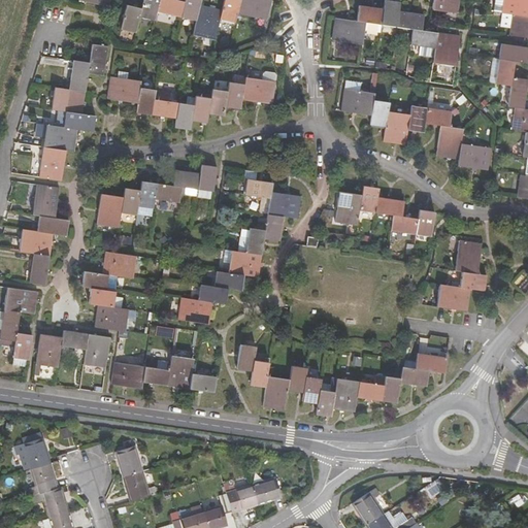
[(223,0),(221,10),(199,5),(200,0),(184,0),(184,2),(174,0),(142,0),(141,9),(126,5),(121,29),(135,33),(139,17),(154,21),(157,12),(180,18),(196,22),(192,35),(213,40),(219,20),(234,23),(237,14),(267,21),(271,0),(223,0)]
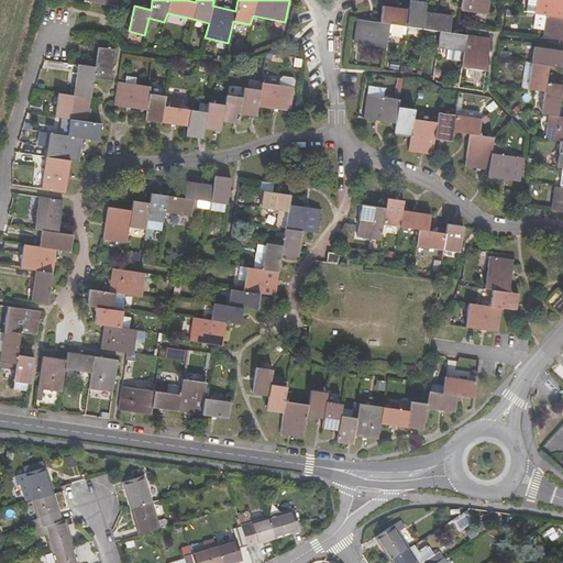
[(438,47),(446,50),(463,52),(462,62),(461,67),(485,70),(489,39),(466,35),(449,33),(452,15),(426,12),(427,2),(414,0),(409,0),(409,9),(383,6),(381,22),(357,19),(353,43),(385,47),(388,32),(389,23),(406,26),(422,29),(440,31),(438,47)]
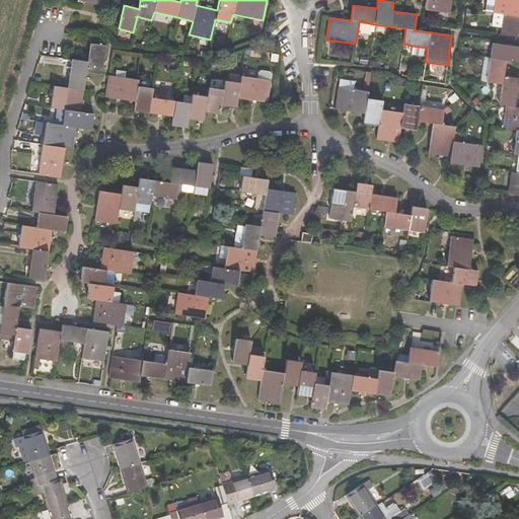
[(426,0),(425,9),(449,13),(450,0),(426,0)]
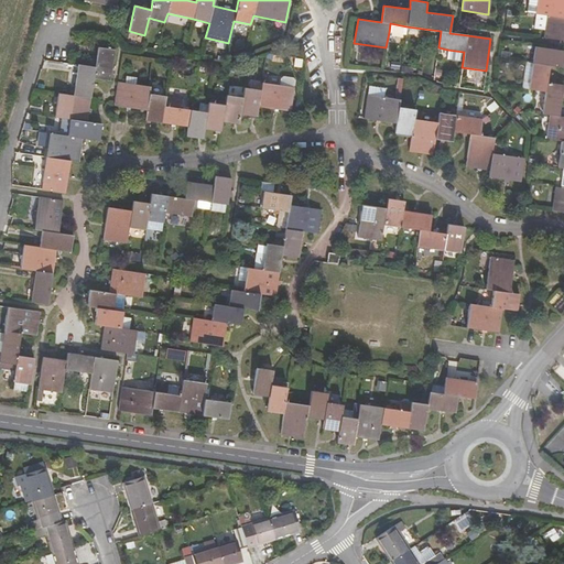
[(528,0),(527,12),(535,13),(537,0),(528,0)]
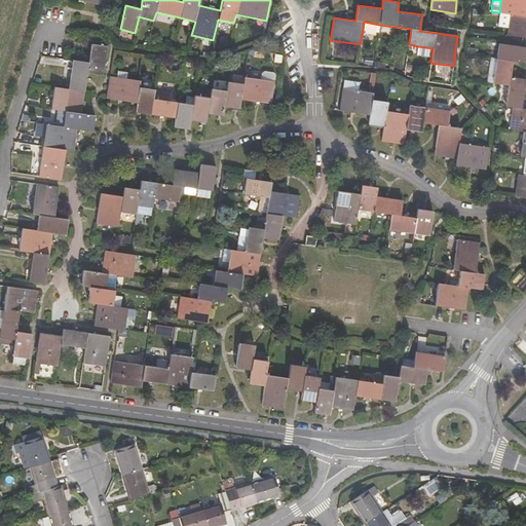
[(525,0),(500,0),(499,12),(509,14),(508,28),(505,36),(525,39),(525,0)]
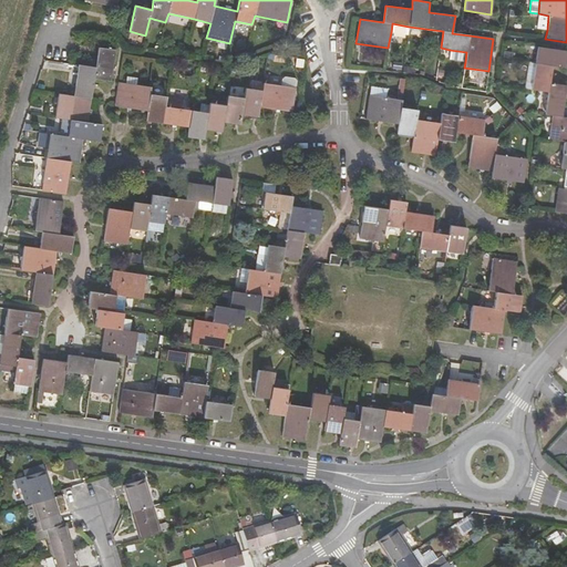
[(536,28),(547,30),(548,16),(538,13),(536,28)]
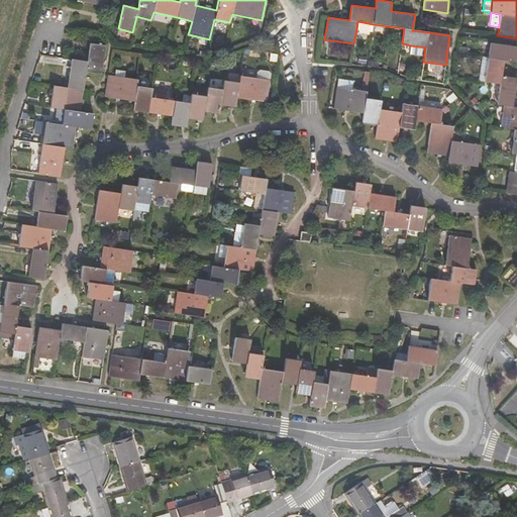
[(373,24),(357,21),(356,29),(372,32),(373,24)]
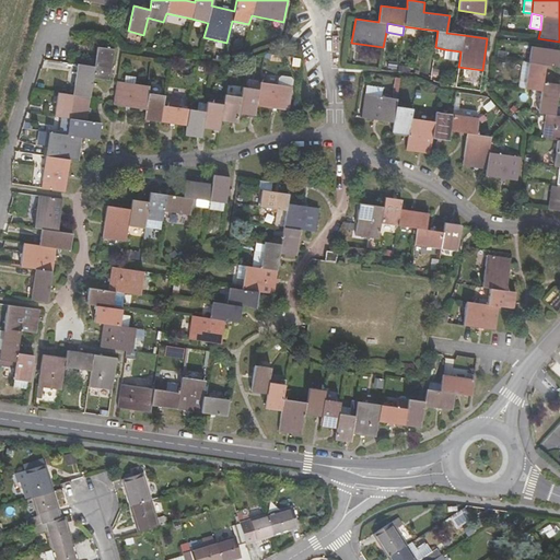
[(229,56),(223,56),(223,60),(228,60),(241,57),(244,45),(240,44),(237,54),(229,56)]
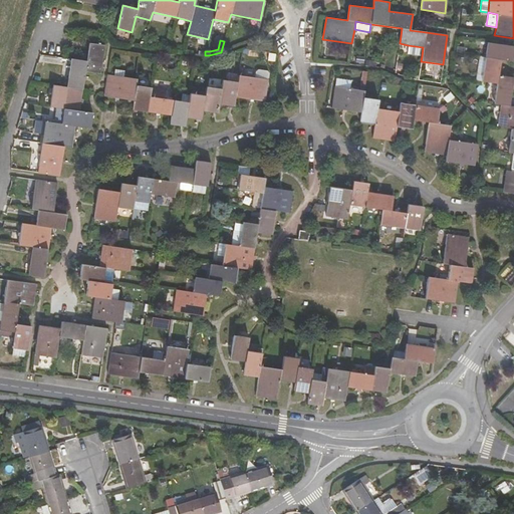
[(513,171),(510,171),(505,170),(502,192),(513,193),(513,106),(509,105),(513,77),(498,75),(500,59),(511,61),(513,46),(487,42),(485,57),(482,81),(497,84),(494,103),(500,104),(497,126),(511,129),(508,152),(512,153),(513,153),(513,171)]
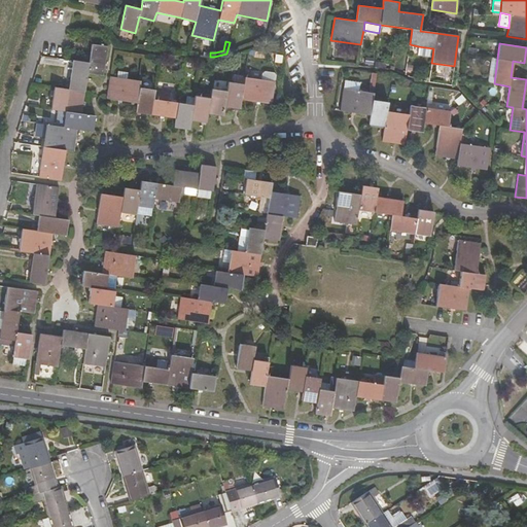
[(63,128),(56,127),(45,125),(43,146),(38,177),(61,180),(65,150),(73,151),(77,130),(92,132),(95,116),(81,114),(84,92),(86,79),(88,73),(103,75),(107,47),(92,44),(89,63),(73,61),(69,90),(55,88),(50,109),(59,110),(66,111),(63,128)]
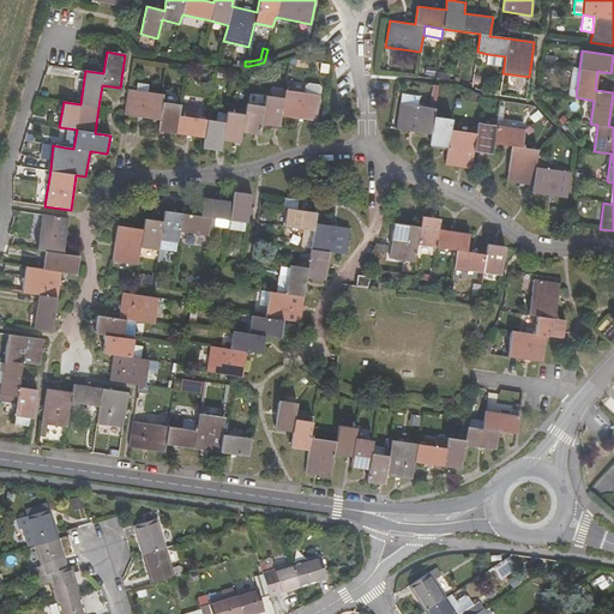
[(491,65),(504,67),(505,56),(487,54),(486,60),(492,61),(491,65)]
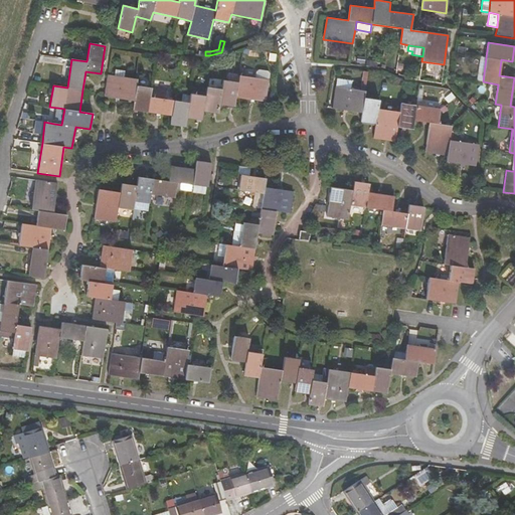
[(476,80),(483,81),(486,57),(480,56),(476,80)]
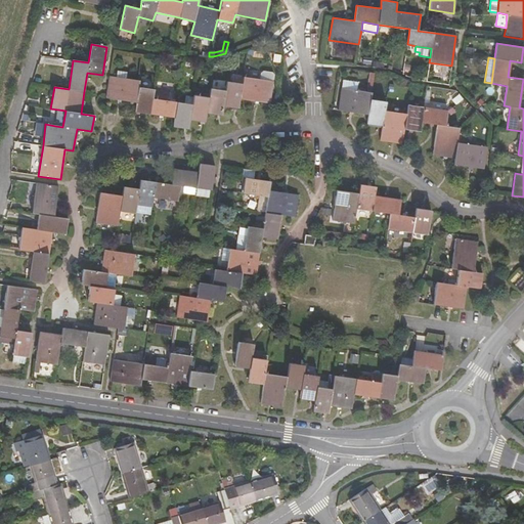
[(260,80),(273,82),(273,76),(271,73),(264,72),(261,74),(260,80)]
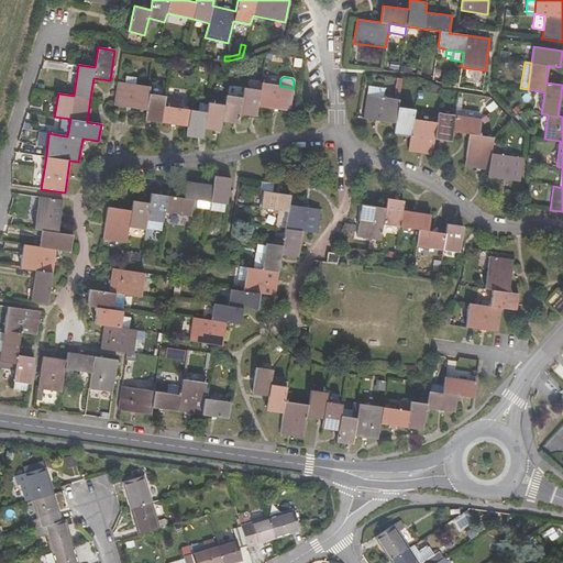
[(190,110),(177,108),(164,106),(165,96),(148,94),(150,87),(135,84),(124,83),(118,81),(114,105),(146,110),(144,120),(162,122),(188,127),(186,136),(202,139),(203,129),(220,131),(222,121),(238,123),(240,113),(255,117),(257,106),(289,111),(294,88),(279,86),(261,83),(260,90),(243,88),(242,98),(225,95),(223,105),(208,102),(206,112),(190,110)]
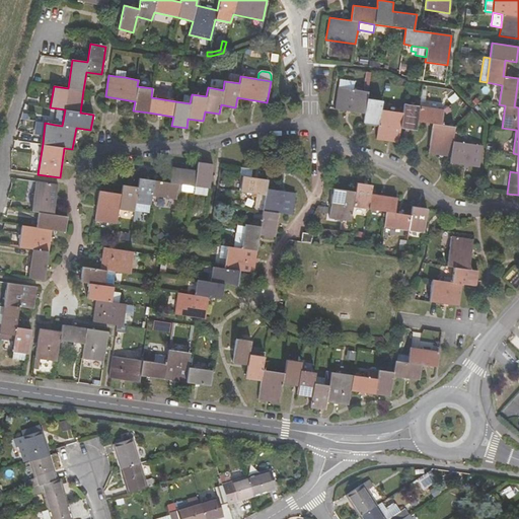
[(340,79),(338,87),(353,89),(354,82),(340,79)]
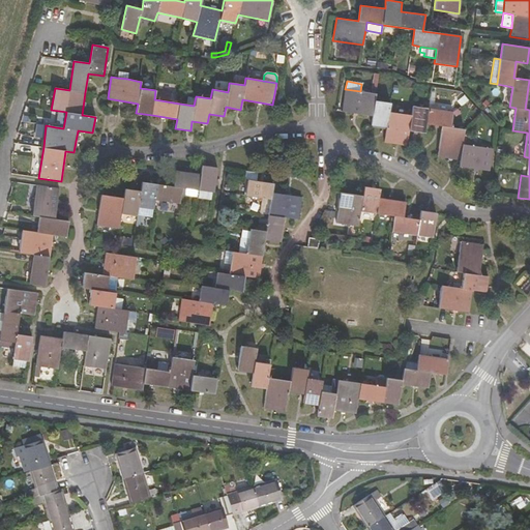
[(360,91),(345,89),(342,111),(372,116),(371,125),(387,127),(384,142),(407,145),(409,130),(424,134),(425,123),(441,126),(437,156),(460,159),(459,166),(489,171),(492,149),(462,144),(464,129),(450,127),(452,112),(428,108),(412,106),(411,115),(388,112),(390,102),(375,100),(375,93),(360,91)]
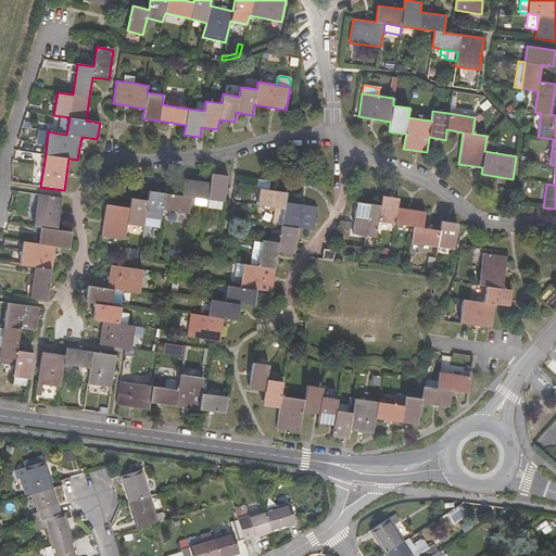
[(177,98),(163,95),(162,104),(175,106),(177,98)]
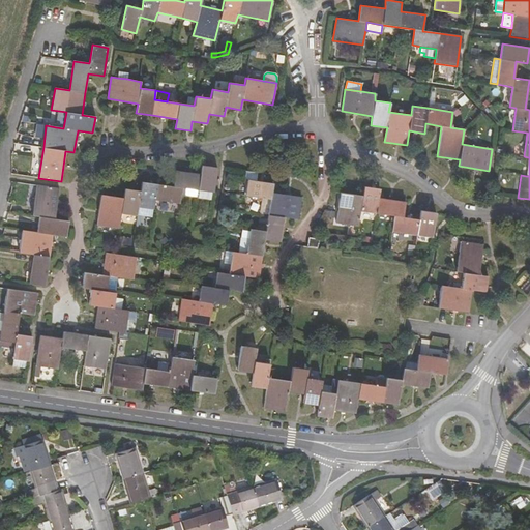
[(59,111),(56,127),(63,128),(66,112),(59,111)]
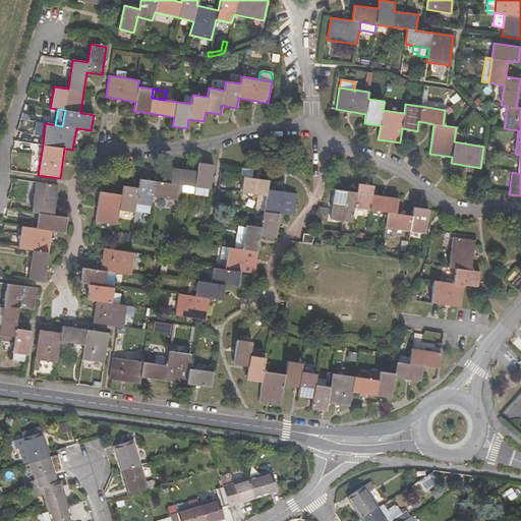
[(136,204),(150,206),(152,206),(153,196),(176,200),(179,185),(194,187),(210,189),(214,165),(197,163),(196,171),(172,168),(170,183),(155,181),(139,179),(137,188),(123,186),(121,194),(99,191),(95,221),(116,224),(119,210),(134,213),(134,211),(136,204)]
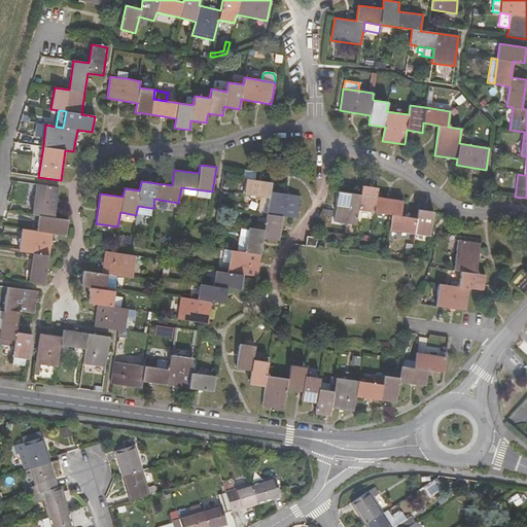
[(243,178),(246,179),(253,180),(255,172),(245,170),(243,178)]
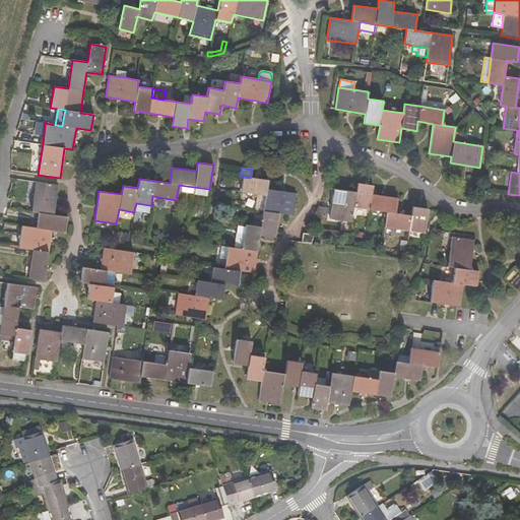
[(241,192),(257,194),(265,195),(263,210),(260,226),(246,224),(245,226),(244,235),(242,249),(234,248),(228,247),(225,259),(223,269),(212,267),(210,282),(197,280),(194,296),(178,294),(175,315),(204,319),(207,298),(221,300),(223,284),(237,286),(240,271),(254,273),(257,251),(259,236),(274,238),(278,213),(293,216),(296,194),(266,189),(267,181),(250,178),(243,177),(241,192)]
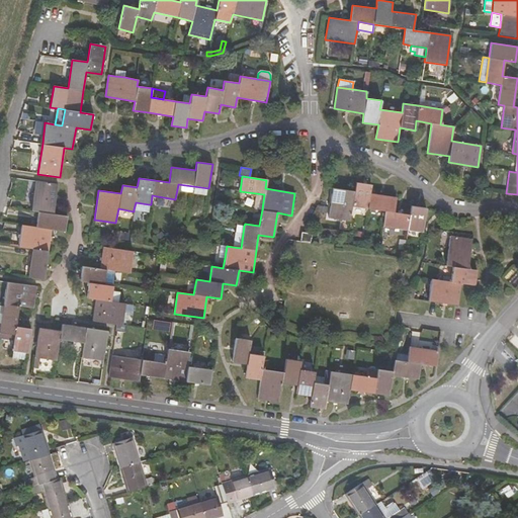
[(18,247),(32,249),(28,277),(44,279),(48,251),(51,230),(64,232),(67,217),(53,213),(58,184),(36,181),(31,210),(38,211),(35,228),(21,226),(18,247)]
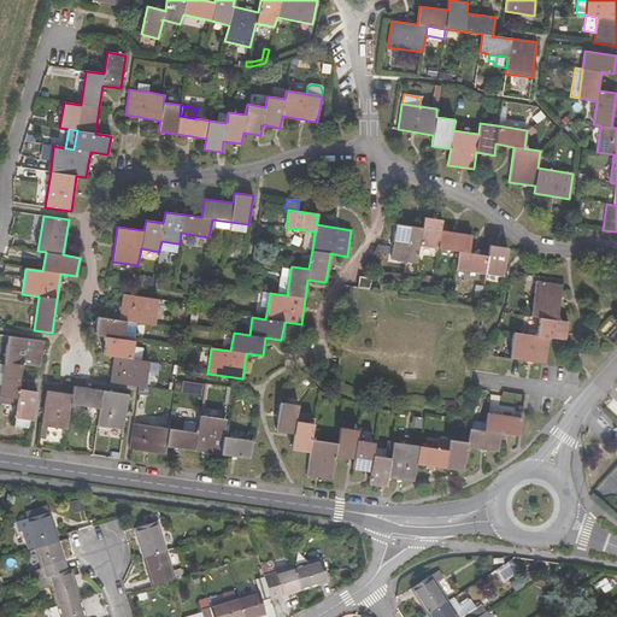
[(489,245),(487,256),(469,253),(471,235),(440,230),(442,221),(424,217),(422,228),(397,224),(391,259),(417,264),(419,246),(438,250),(459,252),(457,270),(485,274),(504,277),(507,248),(489,245)]
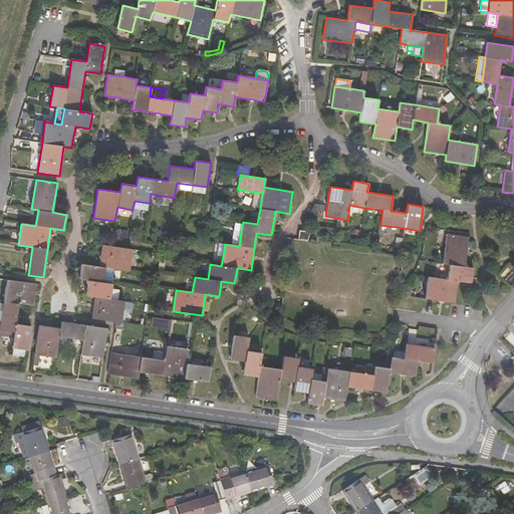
[(252,207),(260,208),(262,193),(254,192),(252,207)]
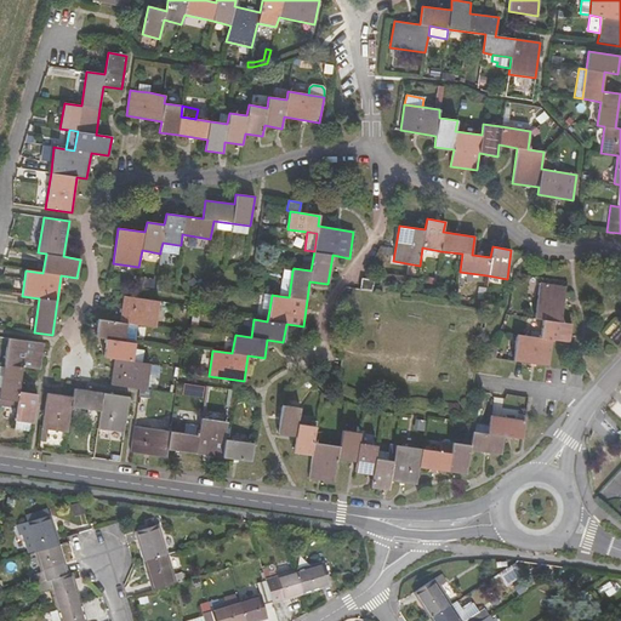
[(178,254),(178,245),(163,243),(160,251),(178,254)]
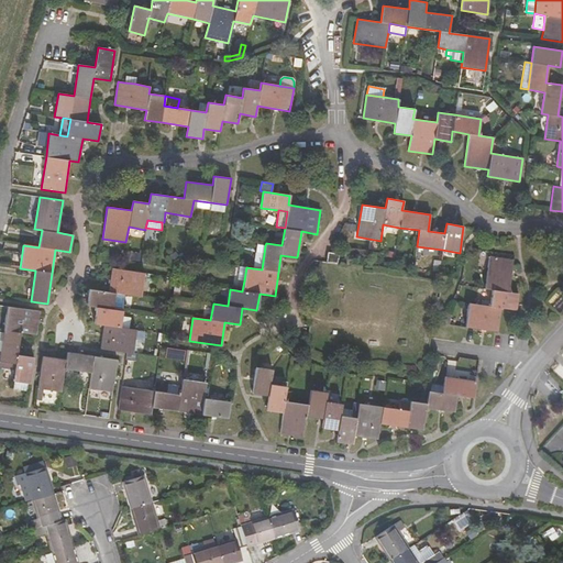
[(255,253),(253,268),(262,269),(264,254),(255,253)]
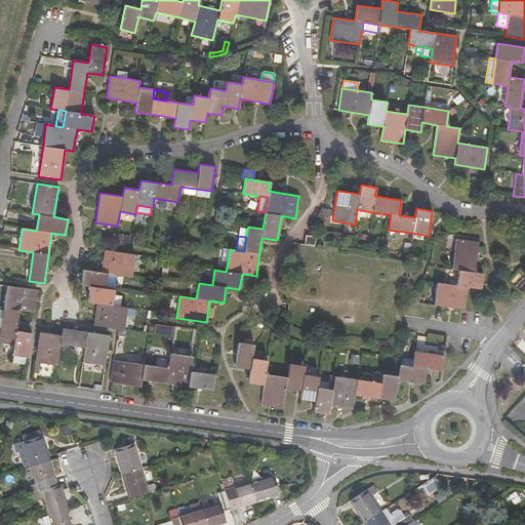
[(316,237),(306,236),(305,244),(314,246),(316,237)]
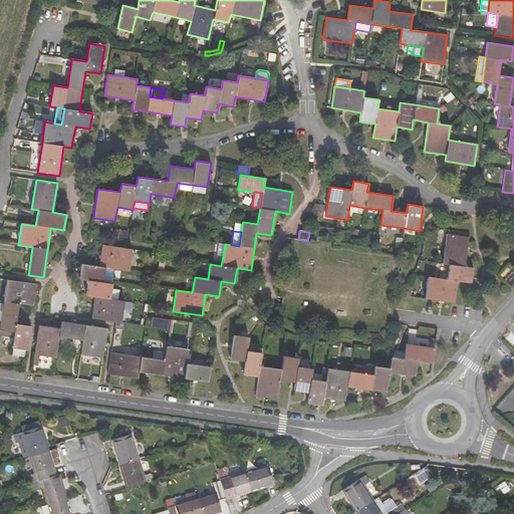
[(440,278),(428,276),(425,298),(455,302),(458,281),(471,283),(473,268),(464,266),(468,238),(465,237),(447,234),(442,263),(449,264),(448,275),(441,274),(440,278)]
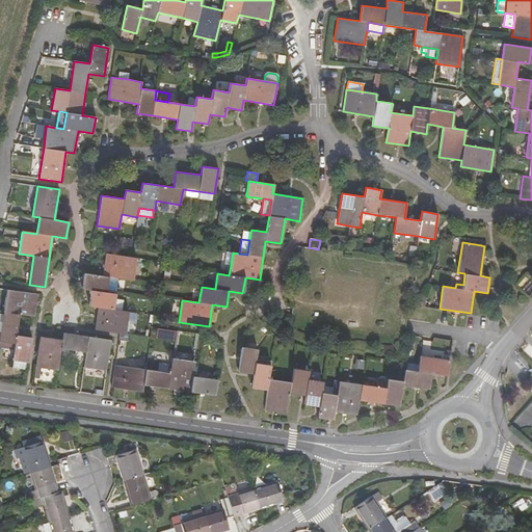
[(114,310),(116,294),(107,292),(109,276),(118,278),(133,281),(135,258),(106,254),(102,275),(85,273),(82,289),(91,290),(89,306),(98,308),(95,329),(120,334),(125,335),(128,312),(114,310)]
